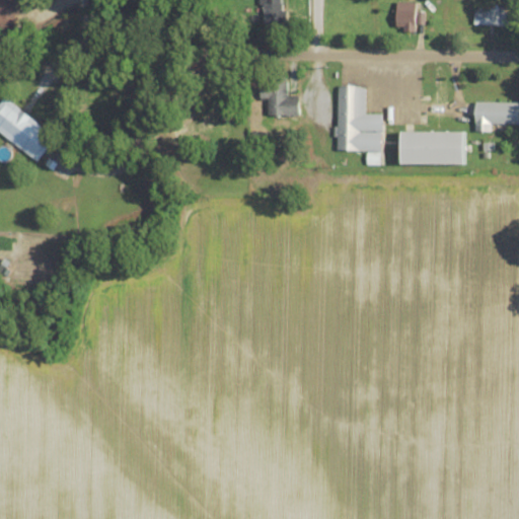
[(0,0),(0,31),(20,31),(19,0),(0,0)]
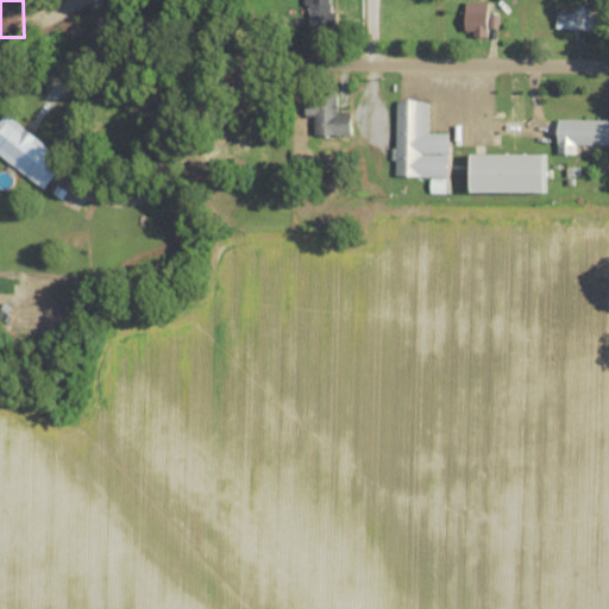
[(332,0),(308,0),(308,29),(332,29),(332,0)]
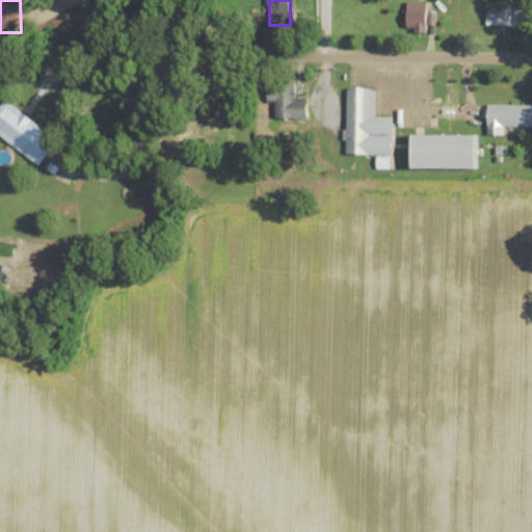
[(407,3),(407,32),(428,32),(428,3),(407,3)]
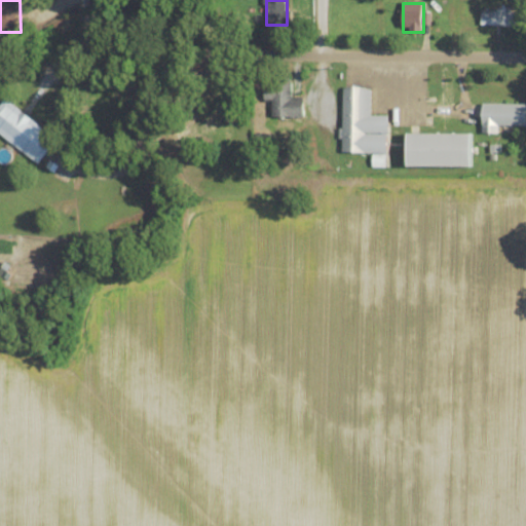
[(481,27),(516,27),(516,12),(481,12),(481,27)]
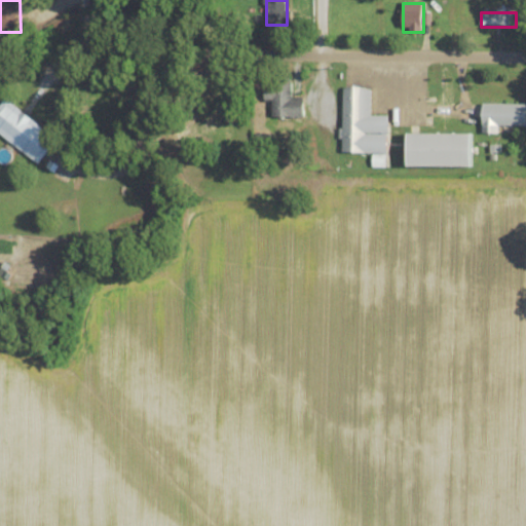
[(292,81),(271,81),(271,117),(304,118),(304,98),(292,98),(292,81)]
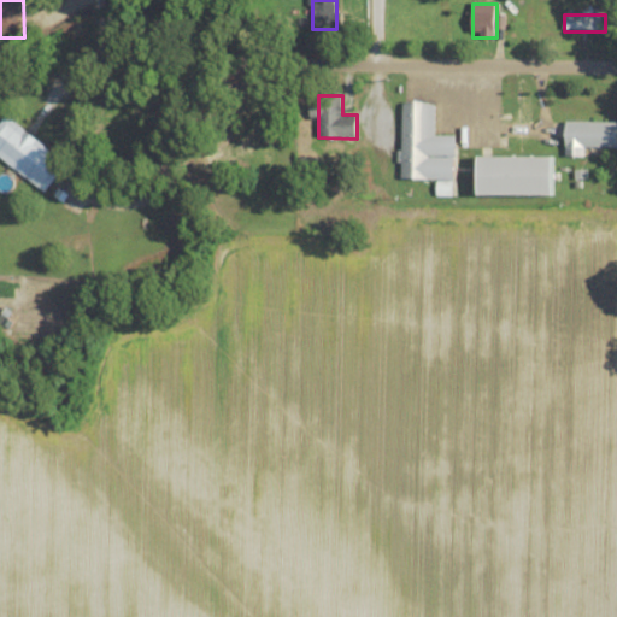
[(401,180),(456,180),(456,136),(435,136),(435,103),(403,103),(401,180)]
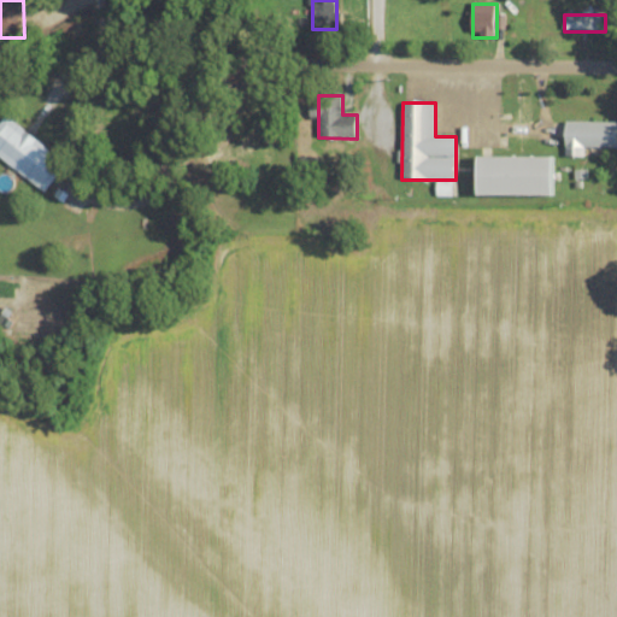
[(66,163),(5,117),(0,123),(0,158),(46,192),(66,163)]
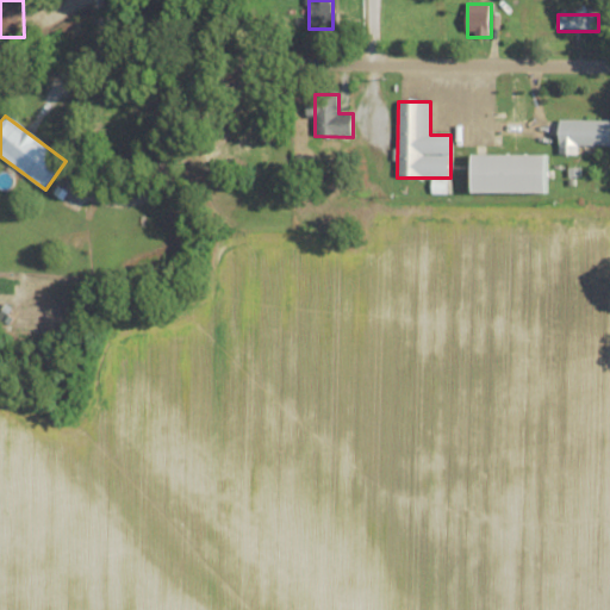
[(580,145),(609,145),(609,120),(560,120),(560,154),(580,154),(580,145)]
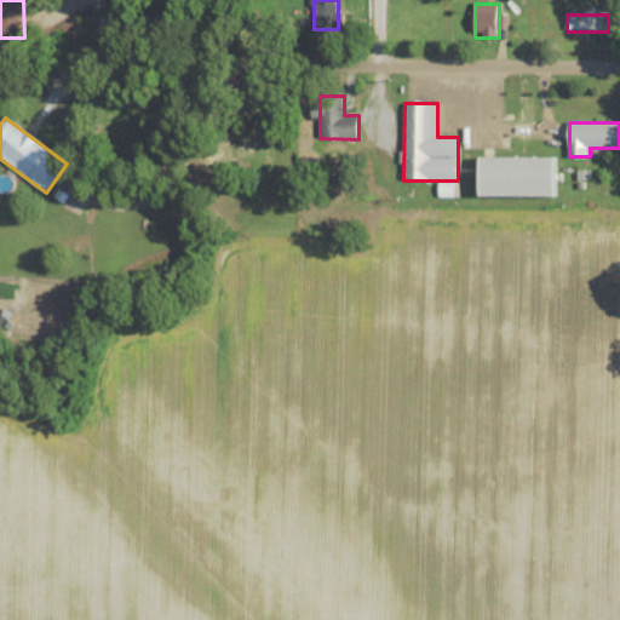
[(560,197),(560,159),(483,159),(483,197),(560,197)]
